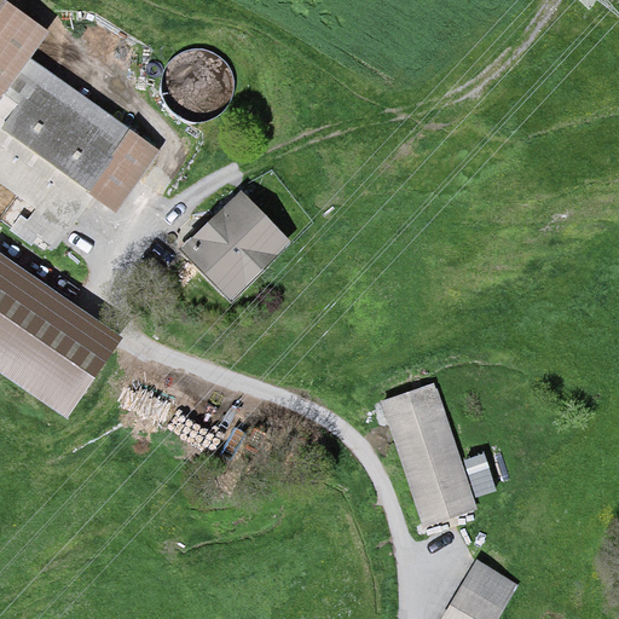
[(1,0),(0,0),(0,177),(71,227),(137,132),(34,59),(44,30),(1,0)]
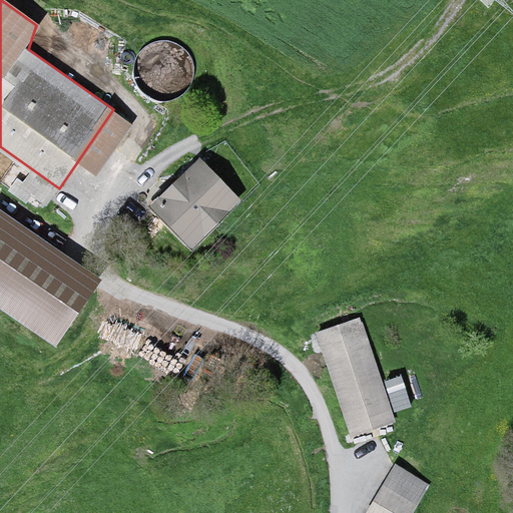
[(202,157),(146,210),(187,254),(243,201),(202,157)]
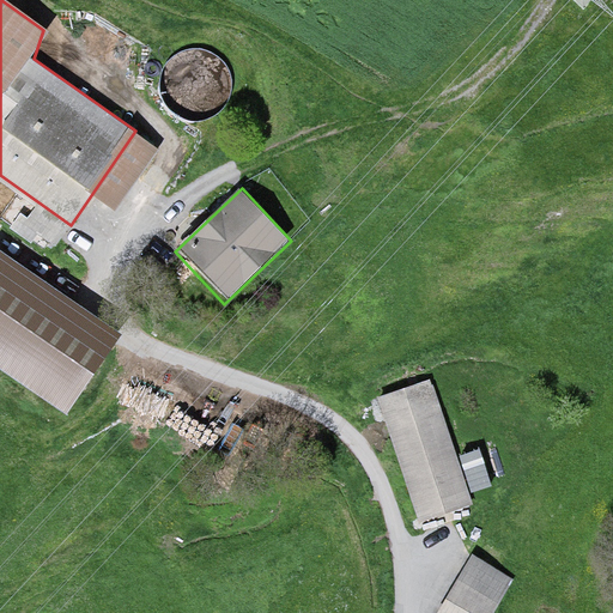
[(0,268),(0,368),(67,414),(111,343),(0,268)]
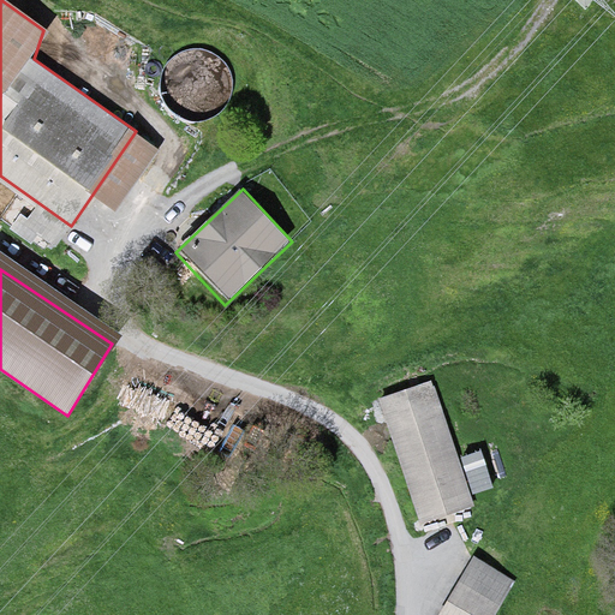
[(434,384),(381,401),(419,524),(472,508),(434,384)]
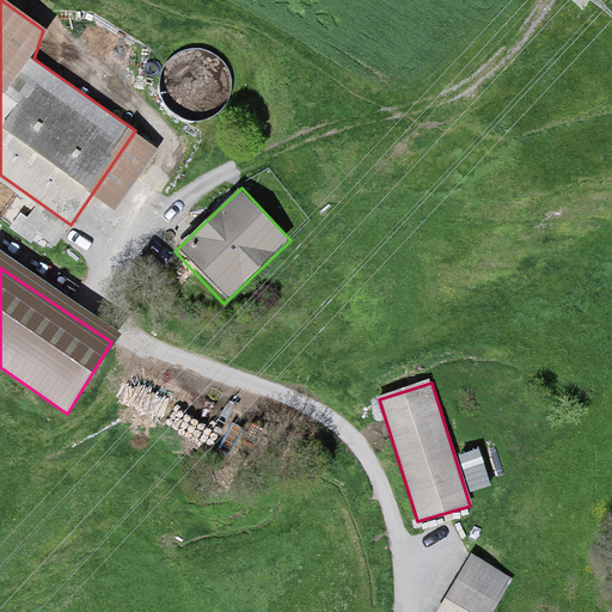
[(475,555),(439,611),(491,611),(513,577),(475,555)]
